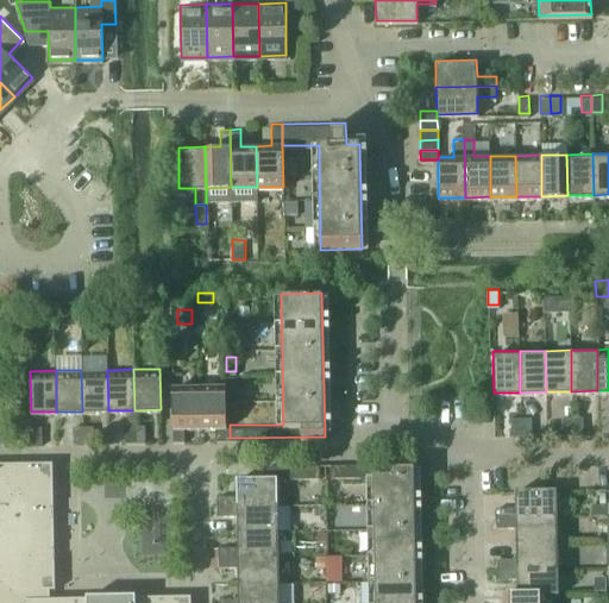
[(108,410),(107,370),(81,370),(82,412),(108,410)]
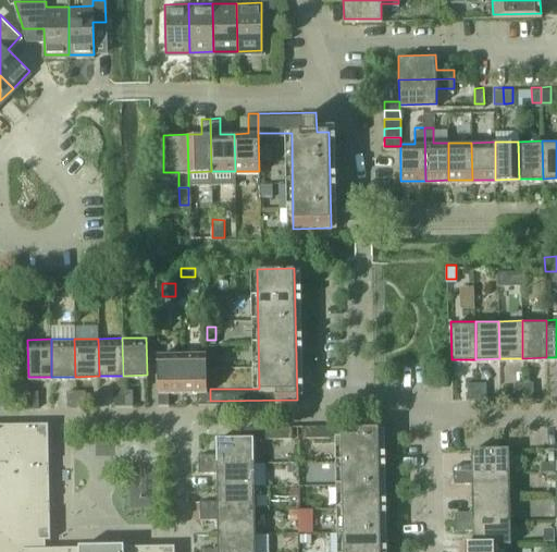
[(208,343),(208,352),(217,352),(217,343),(208,343)]
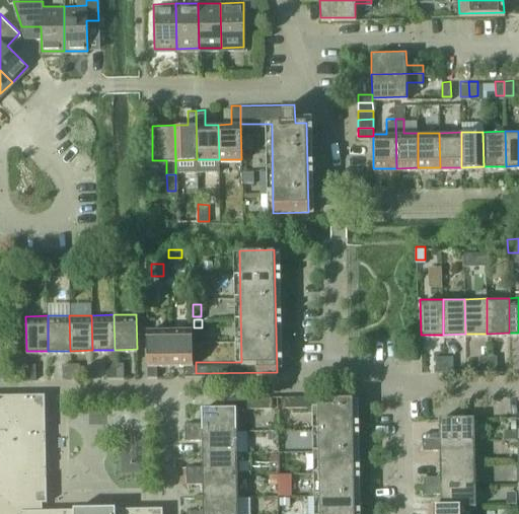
[(196,373),(196,362),(193,363),(192,327),(169,328),(169,363),(182,363),(183,373),(196,373)]
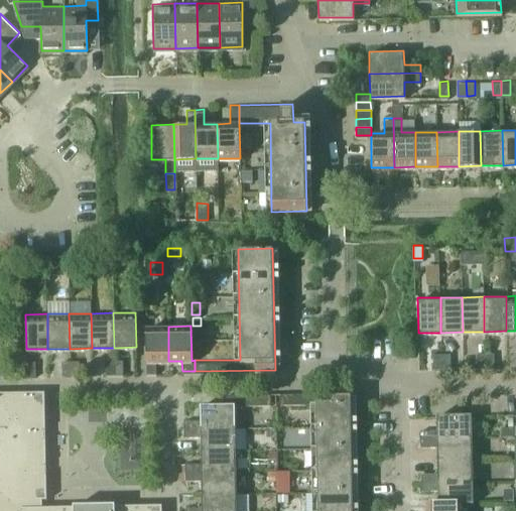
[(168,327),(145,327),(146,372),(155,372),(155,361),(168,361),(168,327)]
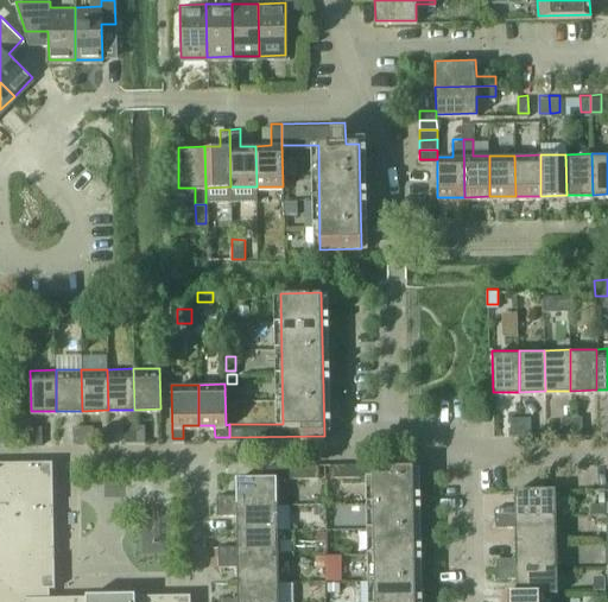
[(520,431),(531,431),(530,413),(520,414),(520,431)]
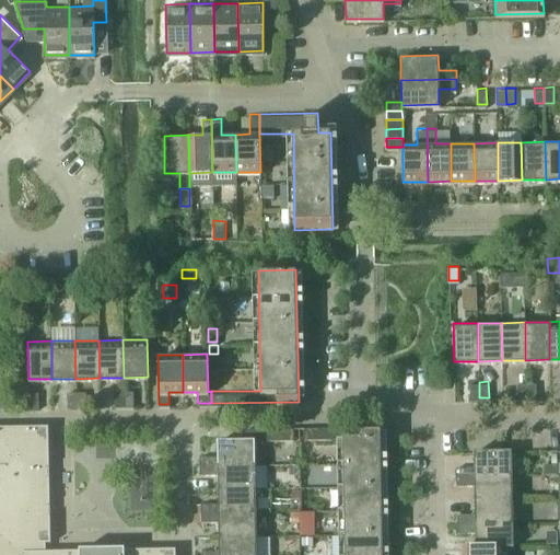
[(526,397),(526,381),(516,381),(516,397),(526,397)]
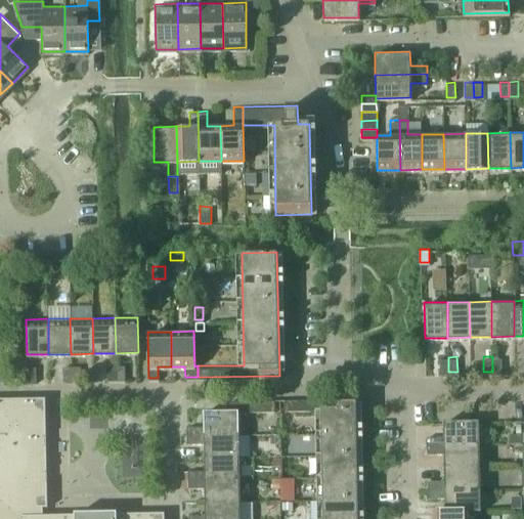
[(492,372),(501,371),(501,356),(492,356),(492,372)]
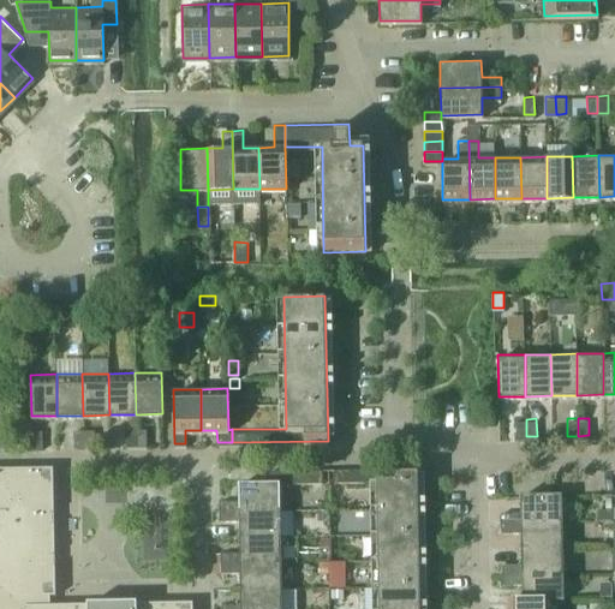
[(526,436),(526,419),(515,419),(515,437),(526,436)]
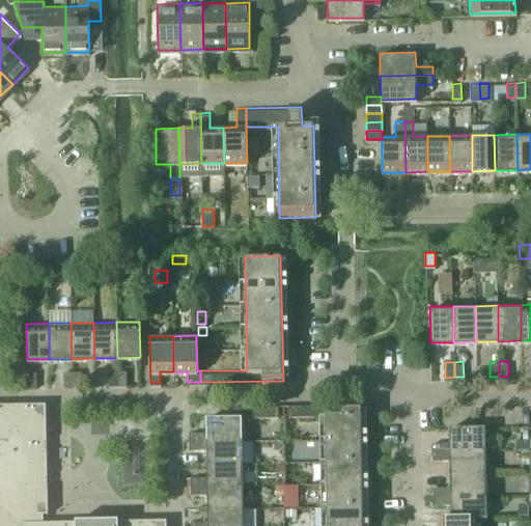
[(73,384),(82,384),(81,368),(73,369),(73,384)]
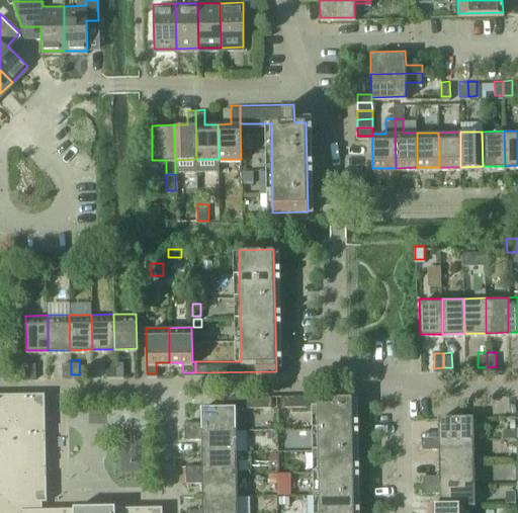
[(114,374),(114,359),(105,359),(105,374),(114,374)]
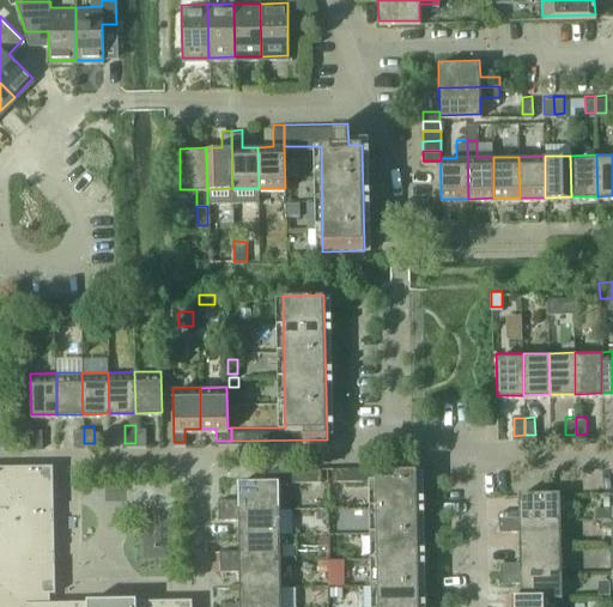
[(135,443),(146,442),(145,425),(135,425),(135,443)]
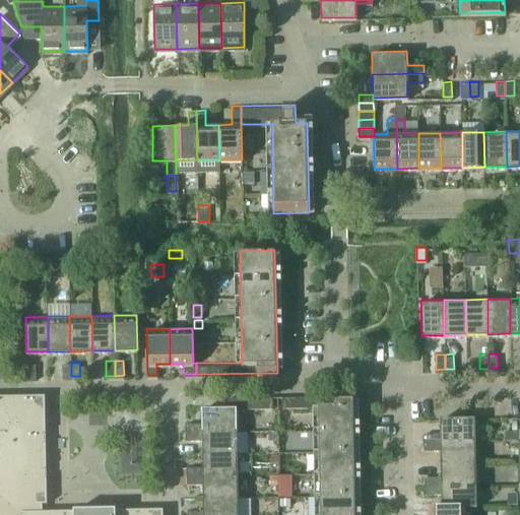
[(26,377),(36,377),(36,362),(26,362),(26,377)]
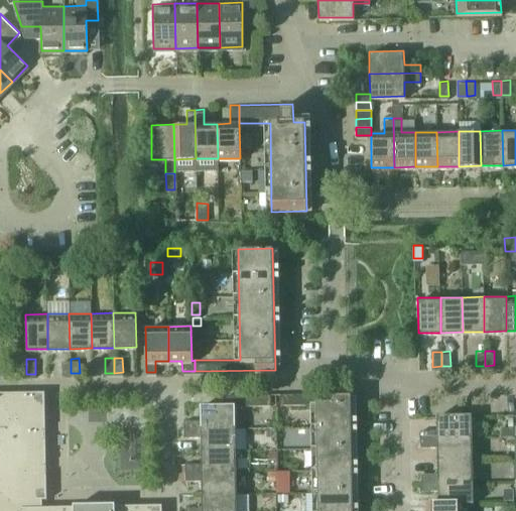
[(71,373),(71,359),(61,359),(61,374),(71,373)]
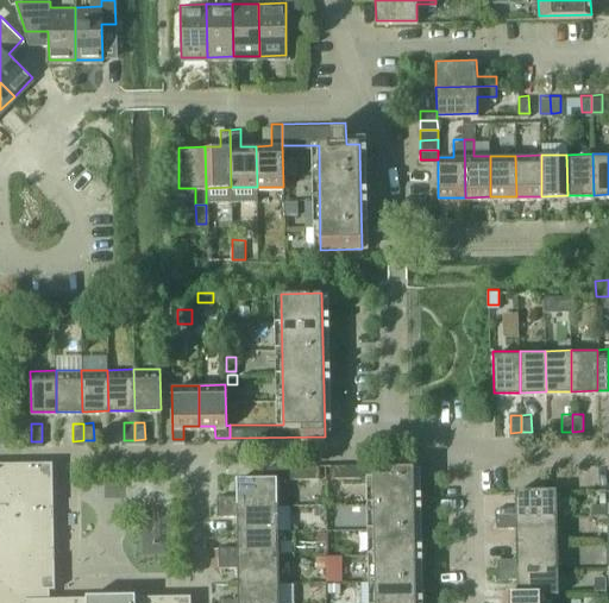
[(0,602),(106,602),(114,595),(44,596),(44,586),(55,586),(52,460),(0,462),(0,602)]
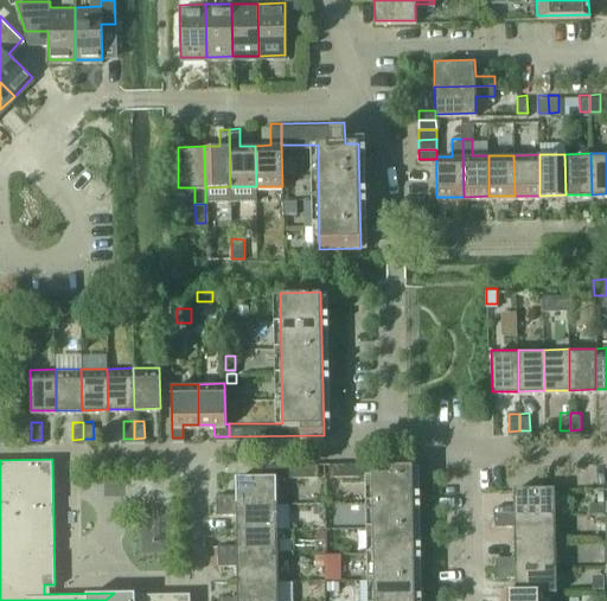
[(414,600),(415,586),(432,584),(432,564),(414,566),(414,534),(430,534),(430,513),(413,513),(413,459),(330,461),(330,473),(371,473),(374,600),(414,600)]
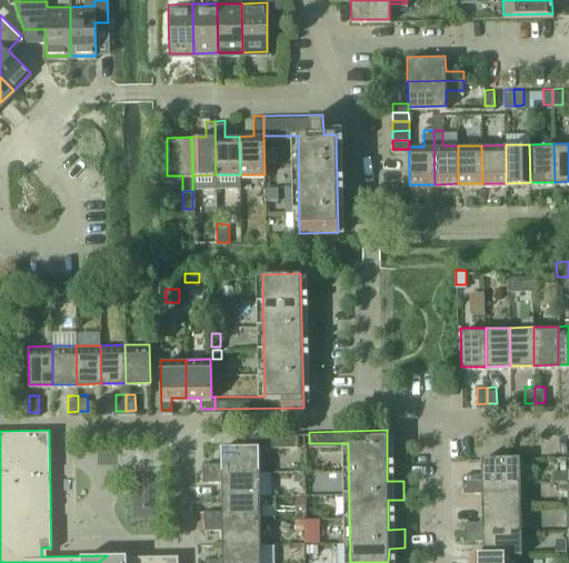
[(202,460),(203,470),(259,469),(259,444),(298,443),(298,432),(249,432),(250,444),(220,444),(220,460),(202,460)]
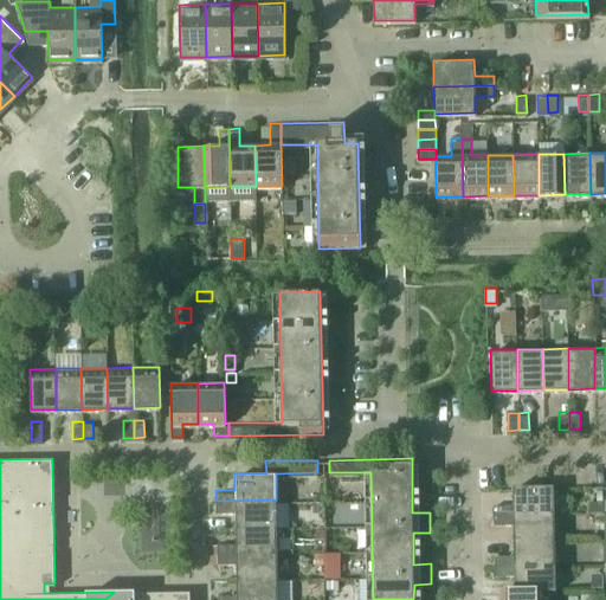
[(494,513),(554,511),(553,485),(513,485),(513,502),(494,502),(494,513)]
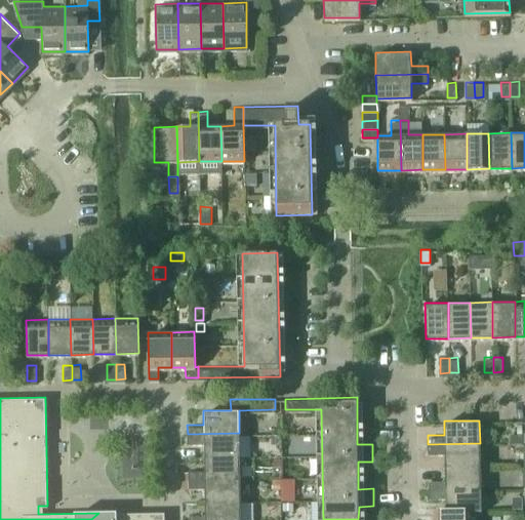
[(204,455),(239,455),(239,433),(188,434),(188,442),(204,442),(204,455)]
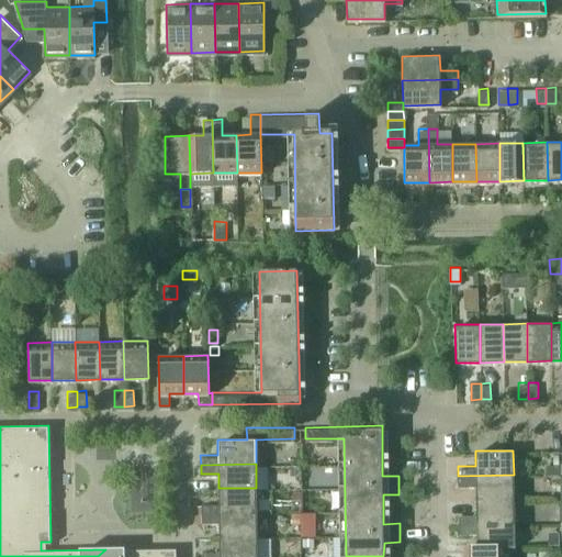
[(514,498),(514,475),(458,476),(458,485),(475,485),(476,499),(514,498)]
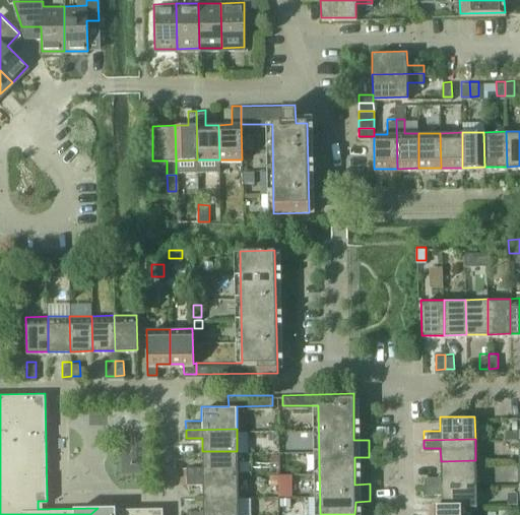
[(186,465),(186,473),(238,472),(237,451),(202,451),(202,464),(186,465)]
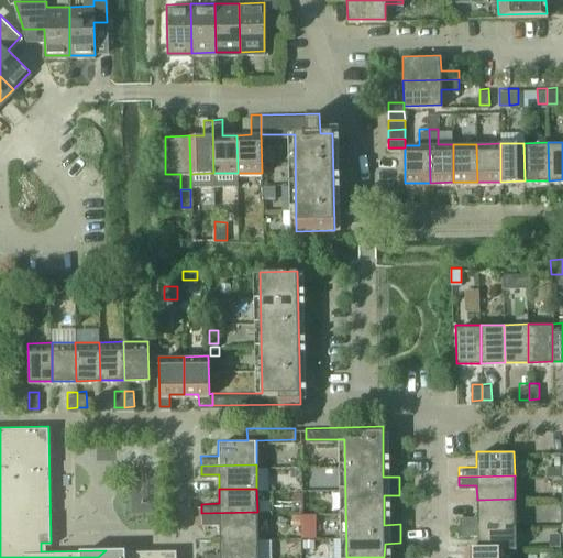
[(516,523),(515,499),(477,500),(477,514),(460,514),(460,524),(516,523)]
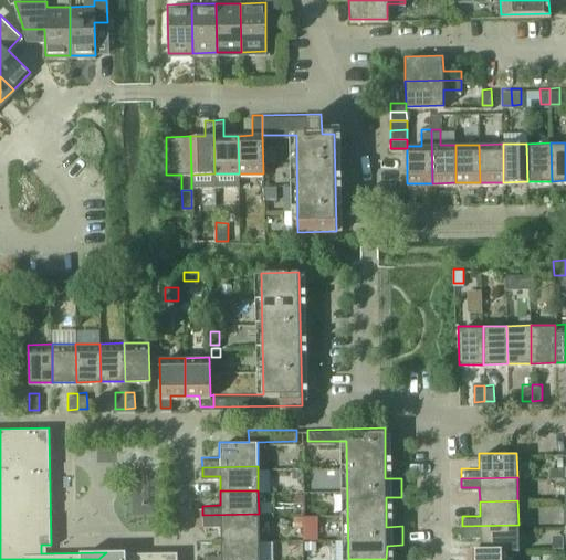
[(259,514),(202,515),(202,524),(202,525),(220,524),(221,538),(259,538),(259,514)]
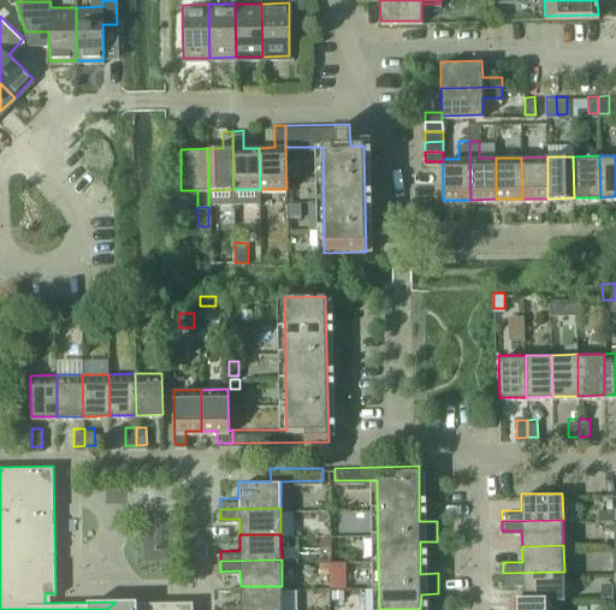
[(564,598),(564,572),(503,573),(503,582),(522,582),(522,598),(551,597),(551,598),(564,598)]
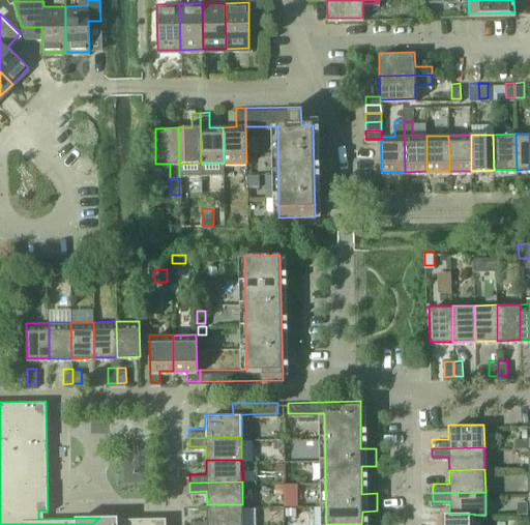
[(242,524),(242,504),(207,504),(207,518),(190,519),(190,524),(242,524)]
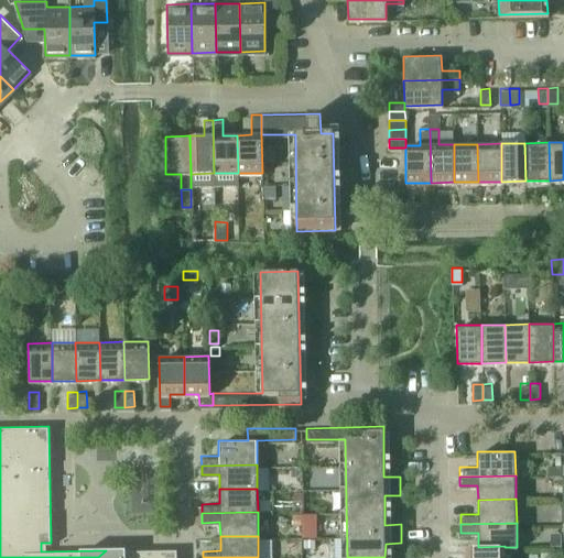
[(505,557),(505,547),(505,546),(478,547),(467,547),(466,557),(505,557)]
